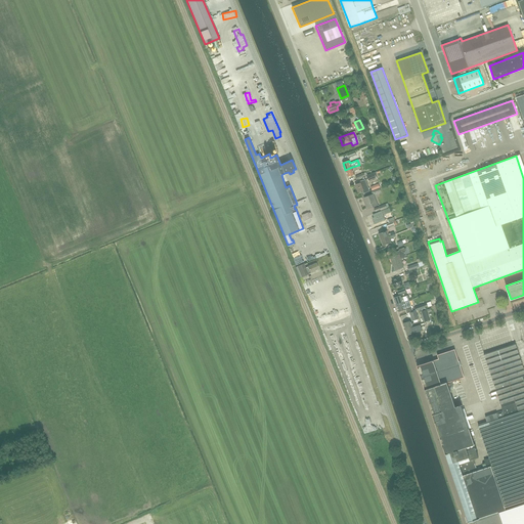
[(352,167),(345,170),(348,177),(354,174),(353,172),(357,170),(355,167),(352,168),(352,167)]
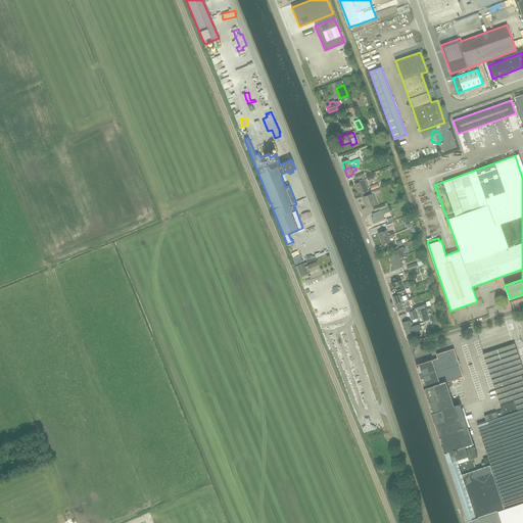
[(374,173),(366,176),(369,182),(376,179),(374,173)]
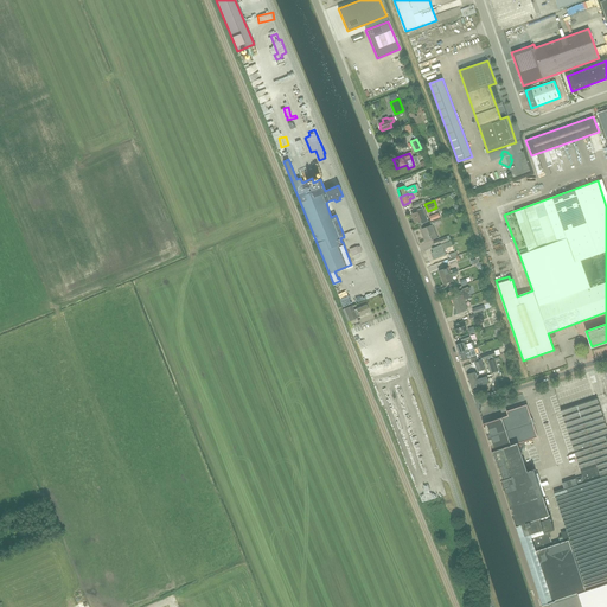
[(343,223),(352,219),(345,203),(339,205),(343,216),(340,217),(343,223)]
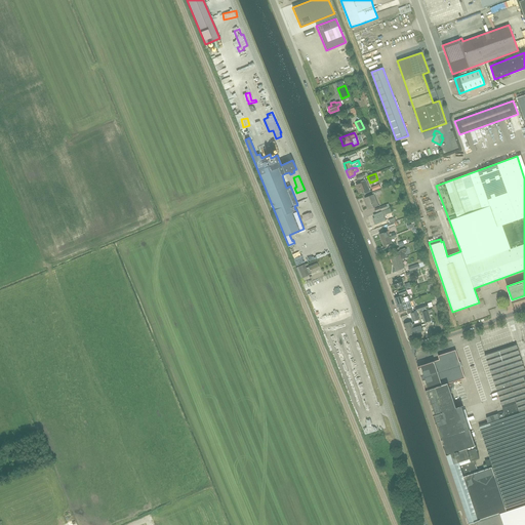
[(359,193),(363,191),(364,194),(371,192),(366,179),(360,183),(360,184),(356,186),(359,193)]
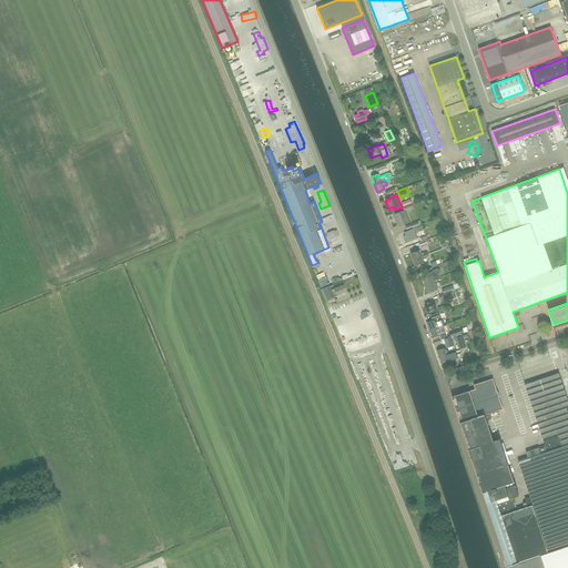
[(401,226),(409,223),(405,211),(395,214),(396,219),(397,219),(401,226)]
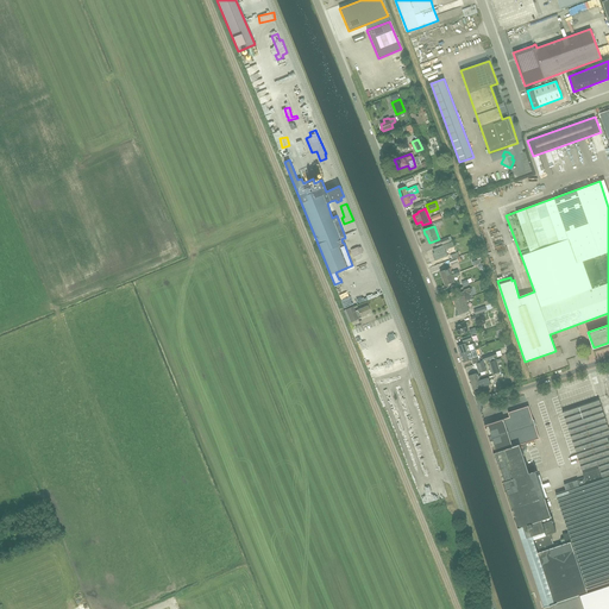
[(352,252),(365,248),(362,238),(349,243),(352,252)]
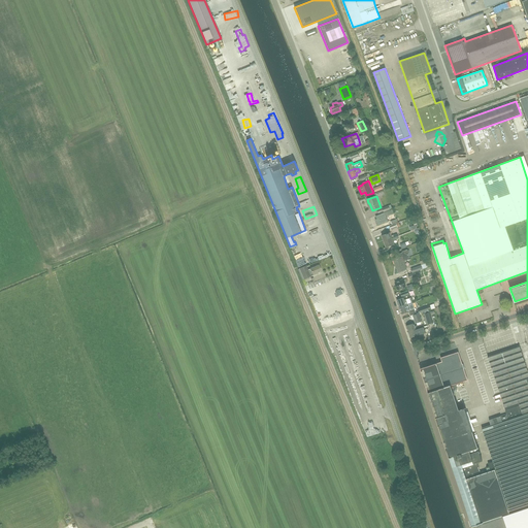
[(386,217),(394,213),(392,209),(390,210),(390,209),(384,212),(381,213),(381,215),(376,217),(380,224),(388,221),(386,217)]
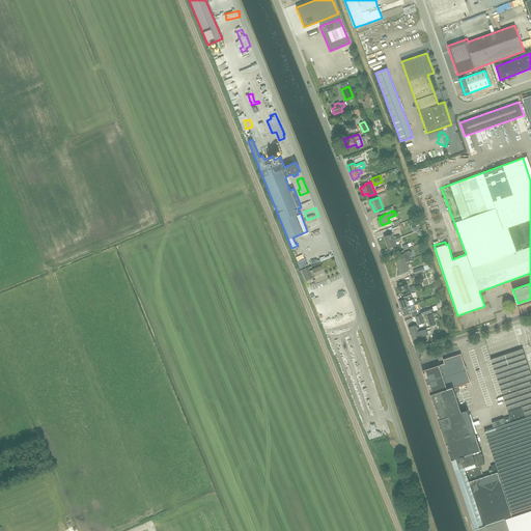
[(386,243),(399,238),(399,235),(393,238),(391,233),(384,236),(386,243)]
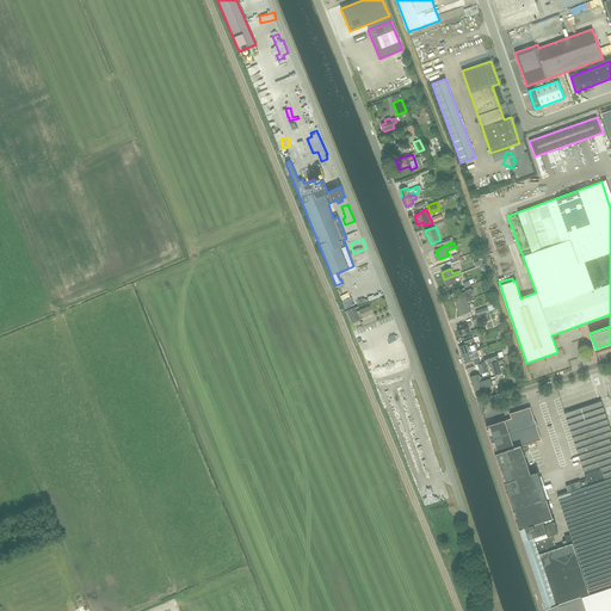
[(454,278),(457,277),(461,276),(460,273),(444,279),(446,287),(456,283),(454,278)]
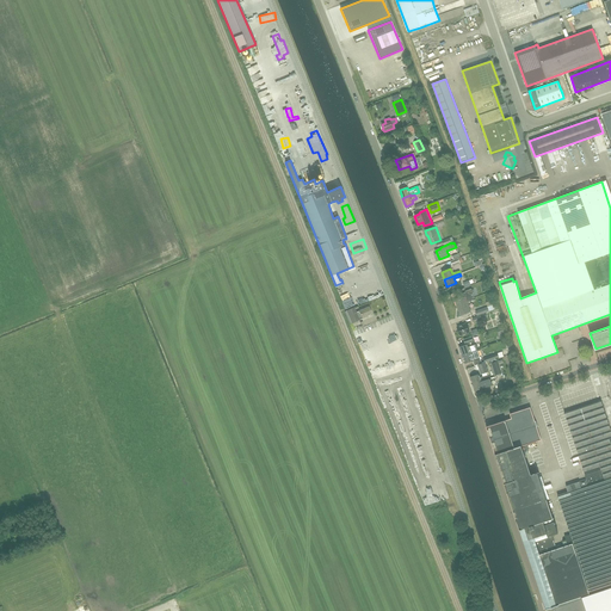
[(359,289),(374,284),(371,278),(353,284),(355,288),(358,285),(359,289)]
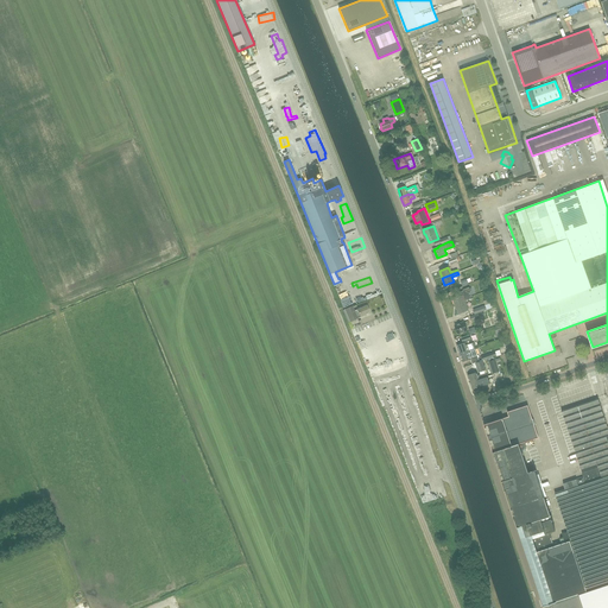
[(460,292),(461,296),(453,299),(456,308),(457,308),(458,314),(468,310),(464,301),(470,298),(469,293),(472,292),(469,287),(463,290),(463,291),(460,292)]
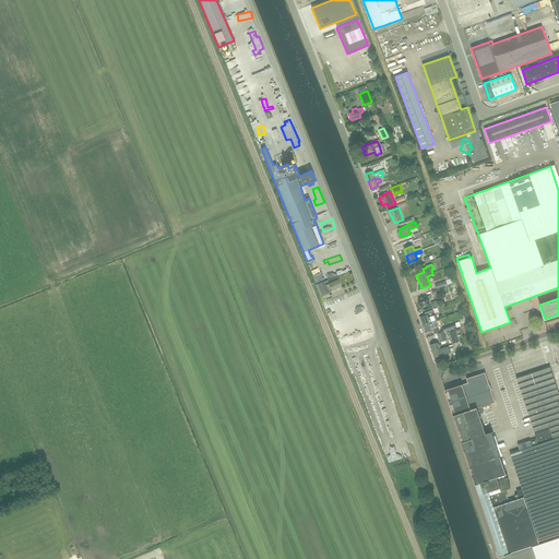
[(444,277),(445,281),(435,285),(437,289),(448,285),(453,283),(452,280),(453,280),(451,275),(444,277)]
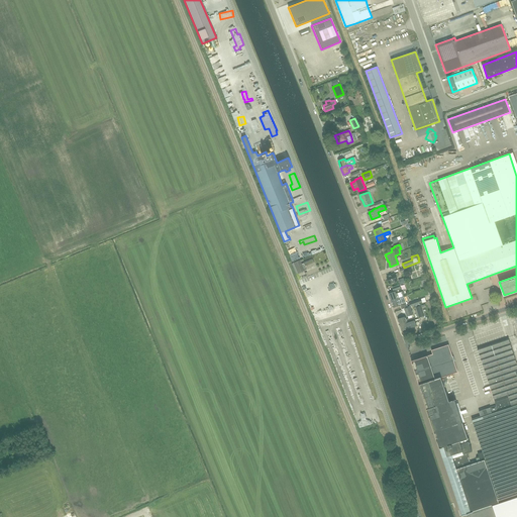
[(311,267),(315,265),(312,260),(304,263),(301,265),(300,261),(294,263),(298,273),(304,271),(311,268),(311,267)]
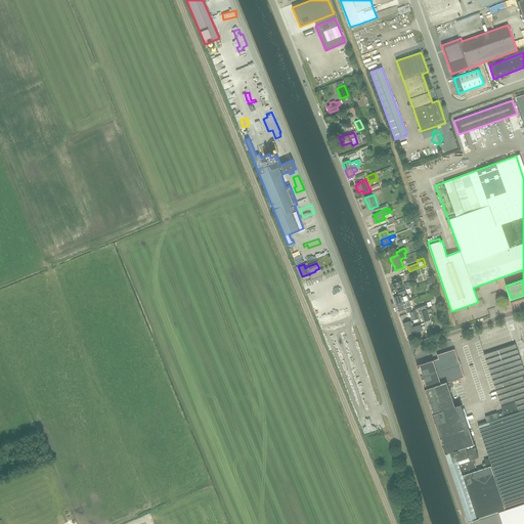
[(401,281),(404,280),(403,276),(400,277),(392,280),(394,288),(402,285),(401,281)]
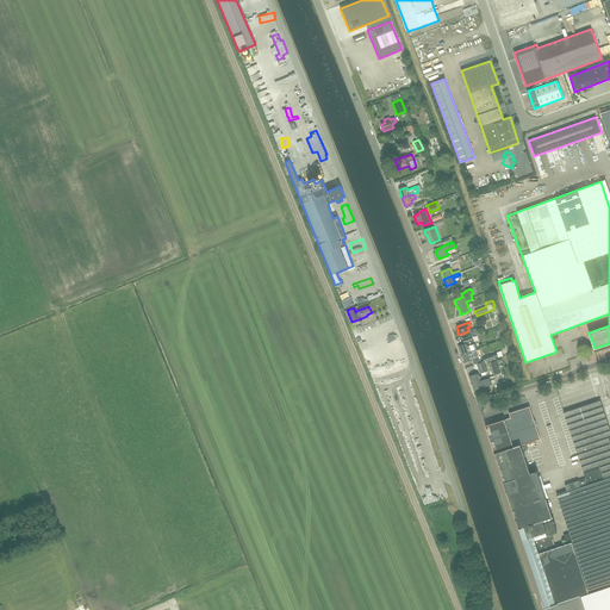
[(464,340),(465,344),(459,347),(461,355),(477,349),(475,344),(474,344),(471,336),(464,340)]
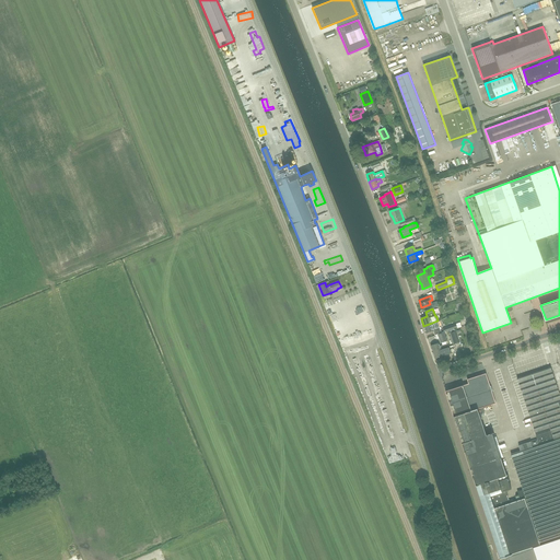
[(438,321),(423,326),(427,333),(433,330),(440,327),(438,321)]
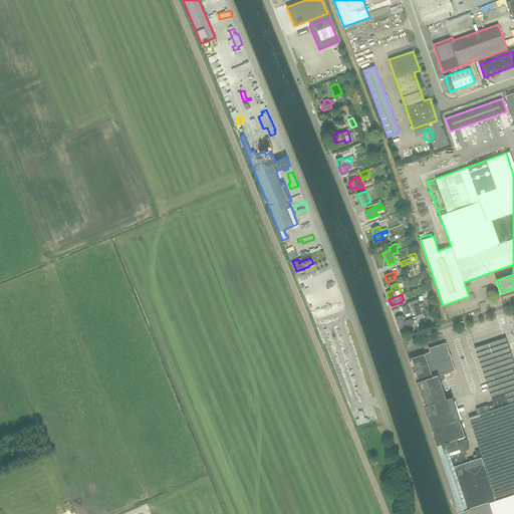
[(414,305),(412,306),(416,316),(423,314),(419,304),(414,305)]
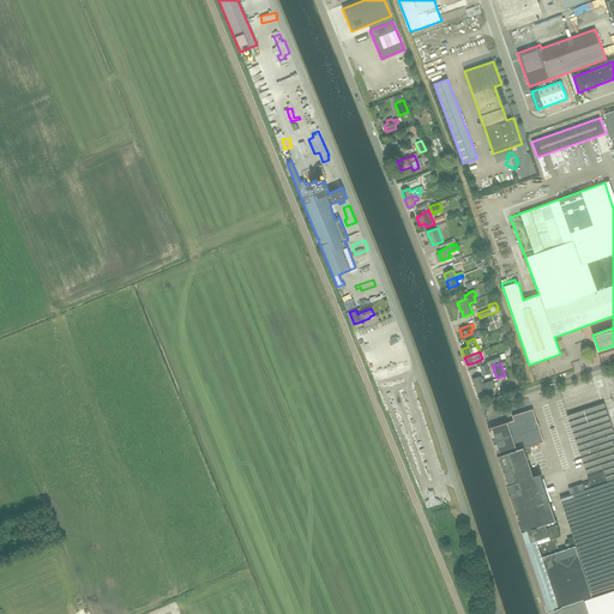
[(483,377),(491,374),(487,365),(480,367),(483,377)]
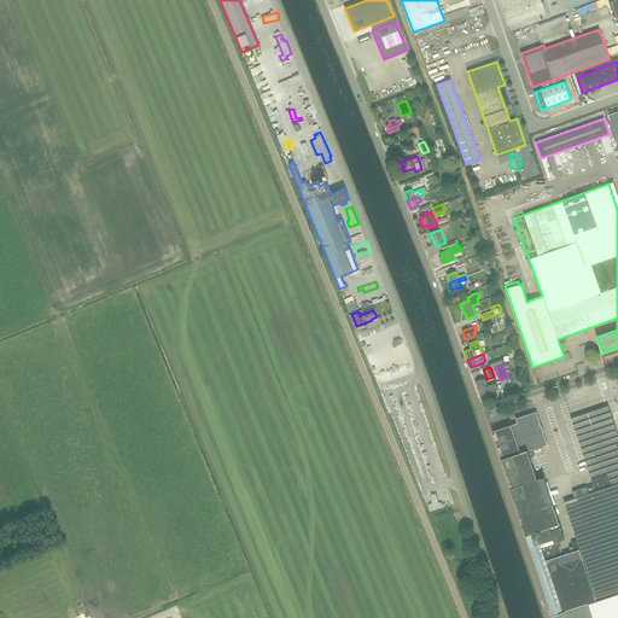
[(478,389),(495,383),(494,379),(485,382),(484,379),(476,382),(478,389)]
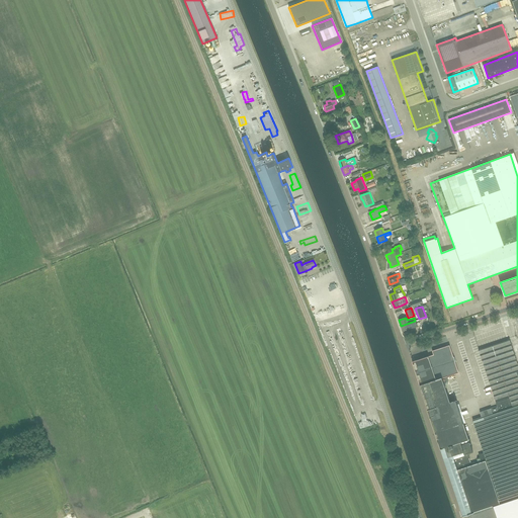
[(415,321),(401,326),(403,331),(410,329),(414,328),(417,327),(418,327),(416,321),(415,321)]
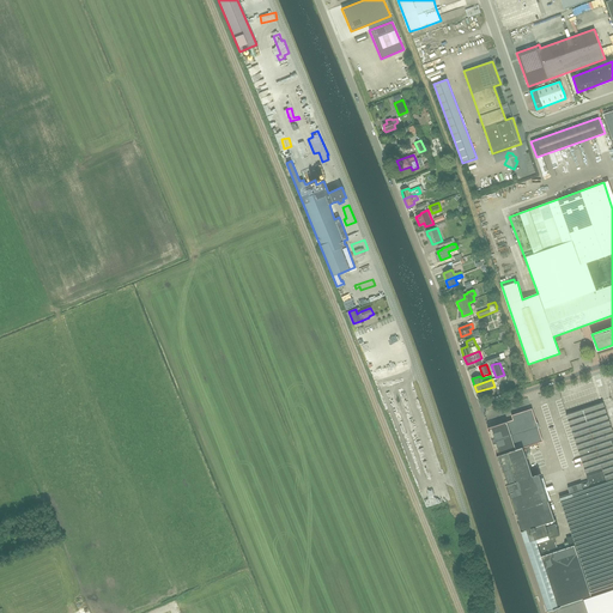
[(612,431),(608,419),(611,418),(605,401),(566,413),(592,490),(570,497),(584,542),(576,545),(593,595),(612,588),(612,431)]
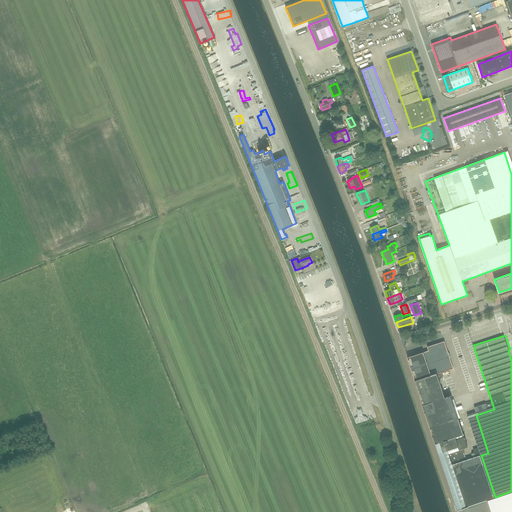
[(466,507),(495,497),(481,455),(478,447),(473,449),(475,454),(472,455),(473,458),(466,460),(462,449),(468,447),(451,396),(449,391),(443,393),(439,379),(443,377),(441,372),(454,368),(450,356),(449,353),(444,341),(427,347),(428,347),(429,350),(427,351),(408,357),(408,358),(423,405),(423,404),(458,510),(463,508),(466,507)]
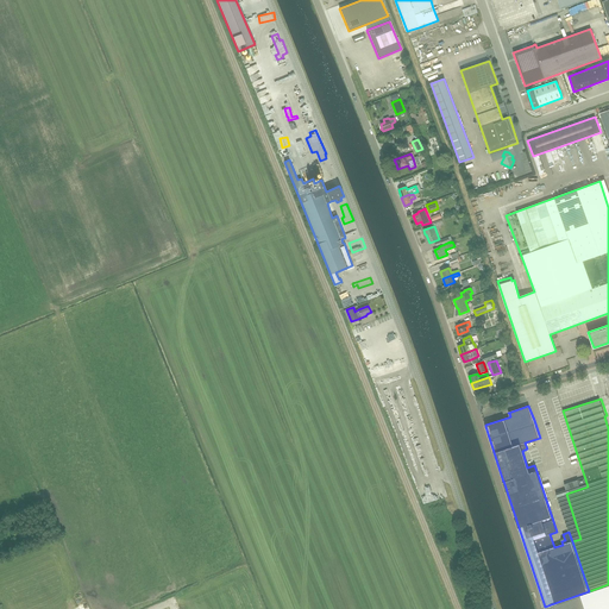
[(608,608),(608,584),(589,591),(554,603),(551,604),(552,608),(608,608)]
